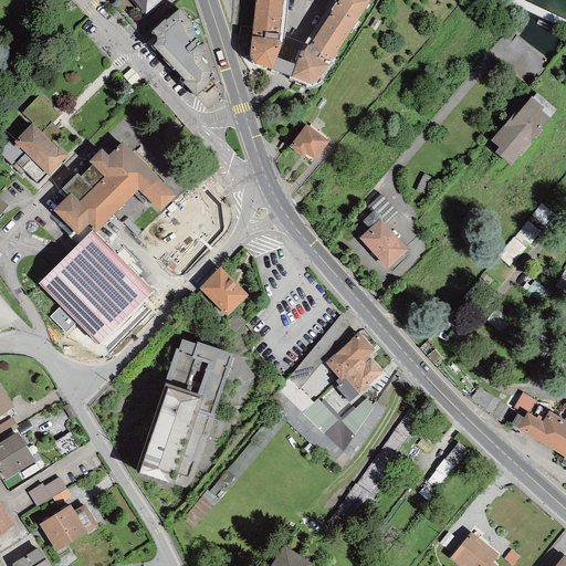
[(134,0),(146,13),(160,0),(134,0)]
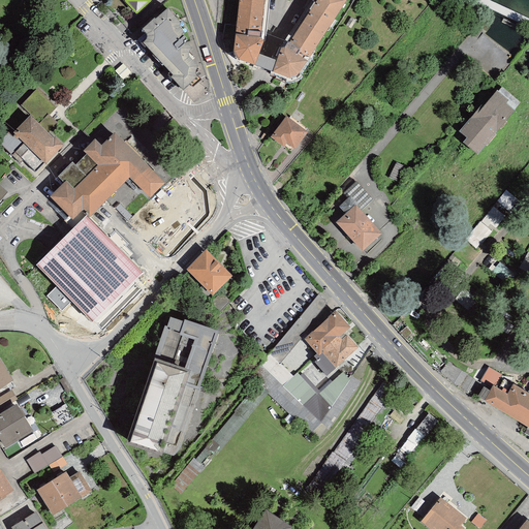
[(259,41),(260,41),(261,34),(259,34),(262,0),(241,0),(238,38),(248,39),(259,41)]
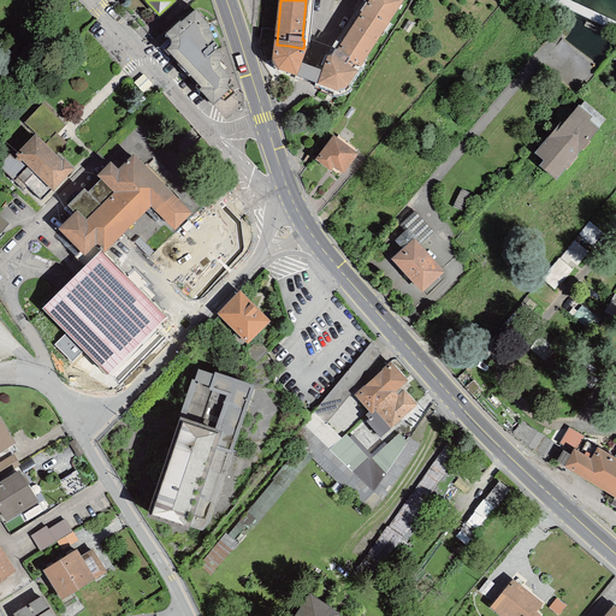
[(344,67),(354,73),(401,4),(396,0),(372,0),(338,53),(336,52),(331,59),(344,67)]
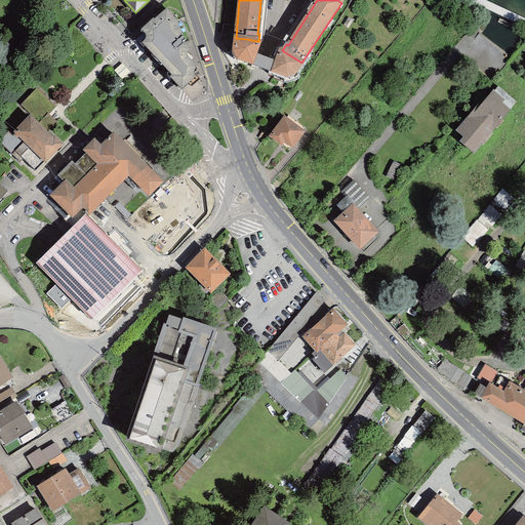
[(349,29),(353,21),(349,17),(344,26),(349,29)]
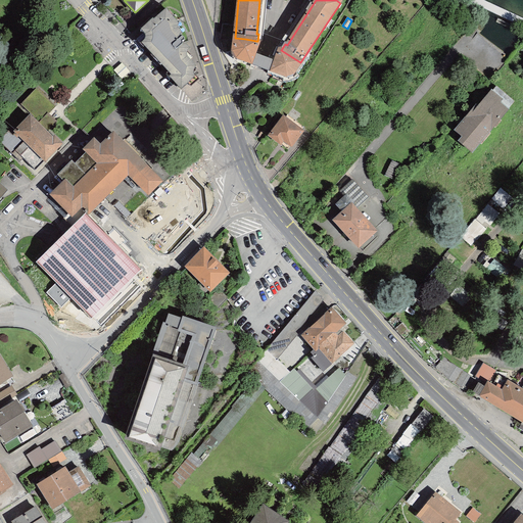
[(178,41),(171,33),(169,26),(164,20),(151,33),(152,39),(150,44),(183,78),(186,76),(187,67),(181,62),(179,58),(179,54),(179,50),(178,48),(182,44),(182,43),(183,41),(183,39),(181,38),(178,41)]
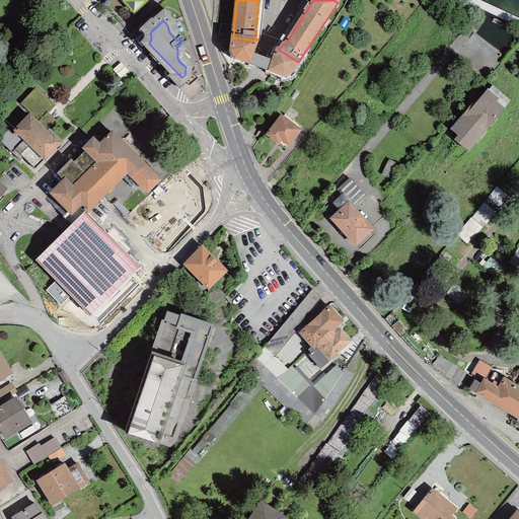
[(256,43),(255,41),(254,41),(243,39),(233,38),(231,51),(235,58),(248,63),(252,55),(256,43)]
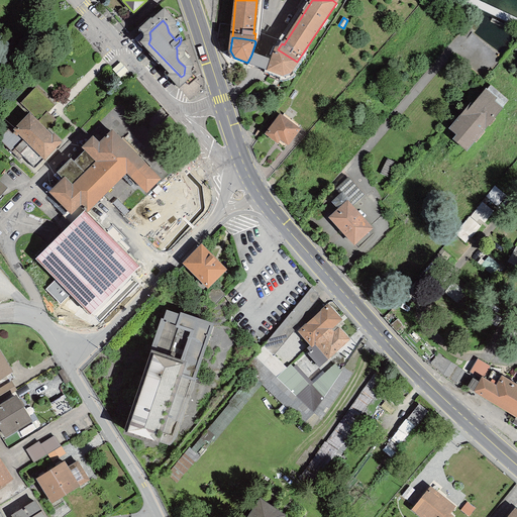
[(289,74),(297,62),(289,57),(278,49),(276,50),(272,62),(269,71),(282,75),(289,74)]
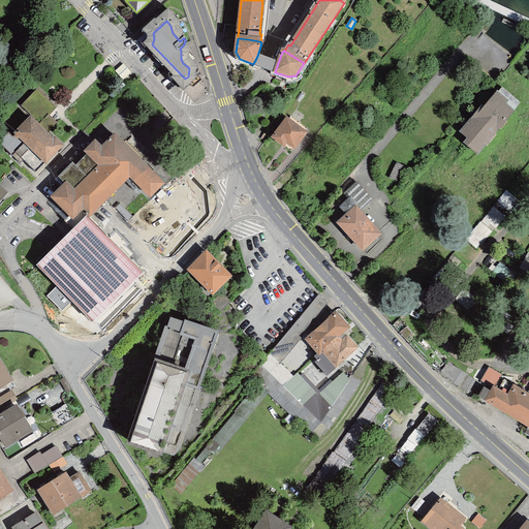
[(275,72),(278,63),(257,56),(253,64),(275,72)]
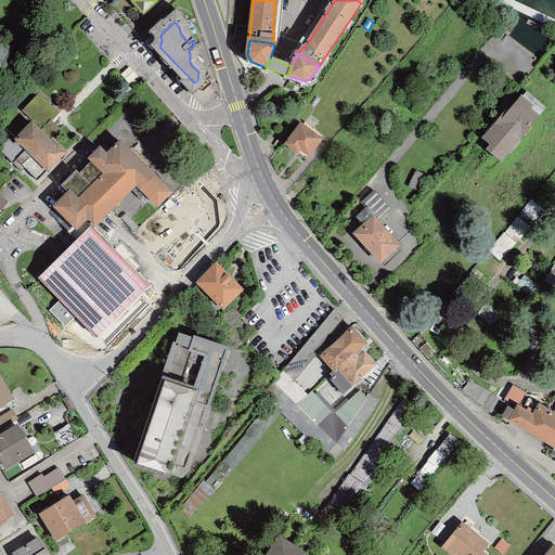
[(47,138),(50,142),(61,130),(57,126),(51,120),(59,113),(39,93),(23,111),(35,123),(34,125),(47,138)]
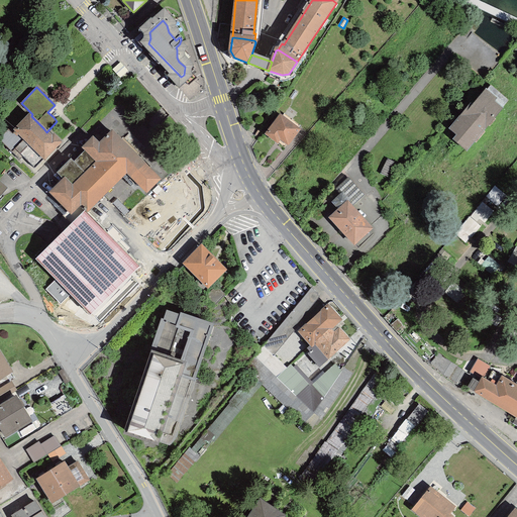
[(501,109),(492,102),(494,100),(485,92),(471,110),(470,109),(451,129),(458,135),(455,139),(467,149),(501,109)]
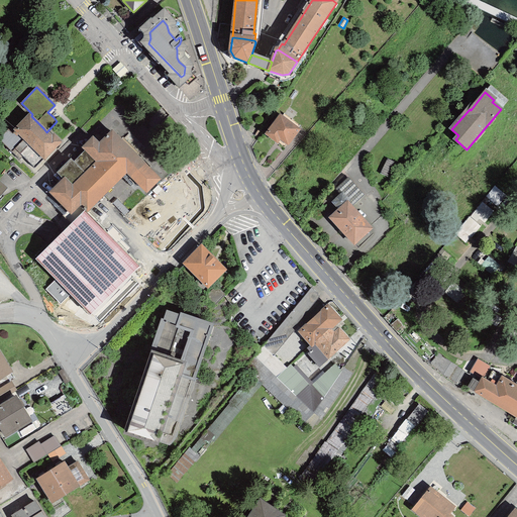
[(370,114),(373,110),(364,104),(360,108),(370,114)]
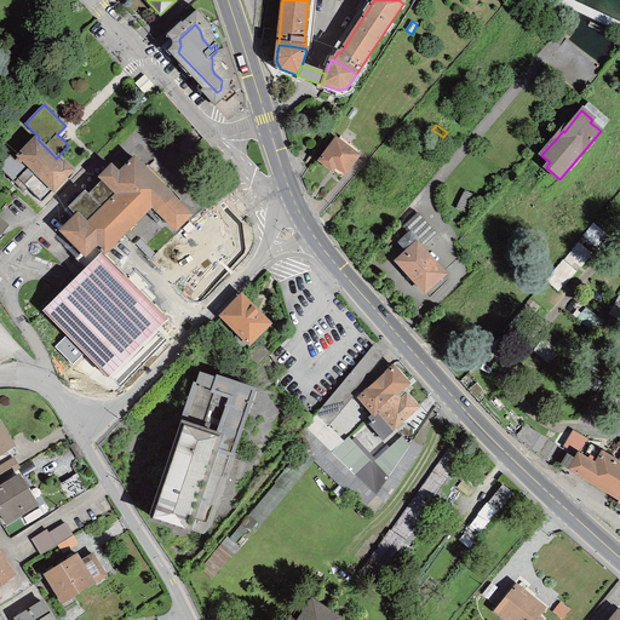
[(52,154),(38,139),(16,161),(10,155),(0,165),(0,167),(23,190),(27,187),(42,202),(73,171),(64,162),(62,165),(56,159),(52,154)]
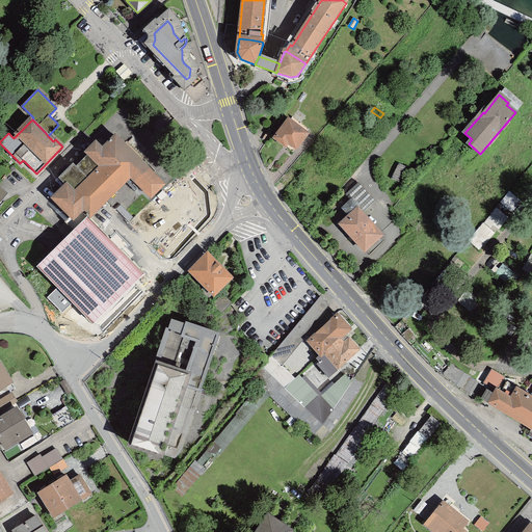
[(296,149),(307,134),(289,121),(274,138),(285,147),(288,142),(290,144),(296,149)]
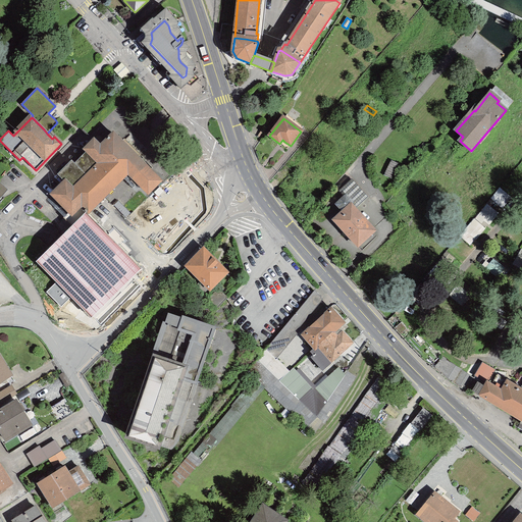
[(57,174),(65,183),(52,195),(71,215),(81,206),(88,212),(126,172),(148,193),(159,181),(129,151),(113,135),(100,148),(94,142),(85,150),(87,152),(74,164),(71,161),(57,174)]
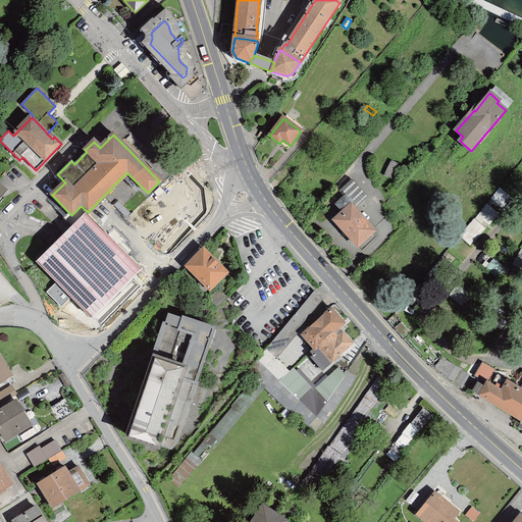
[(0,200),(9,191),(0,181),(0,200)]
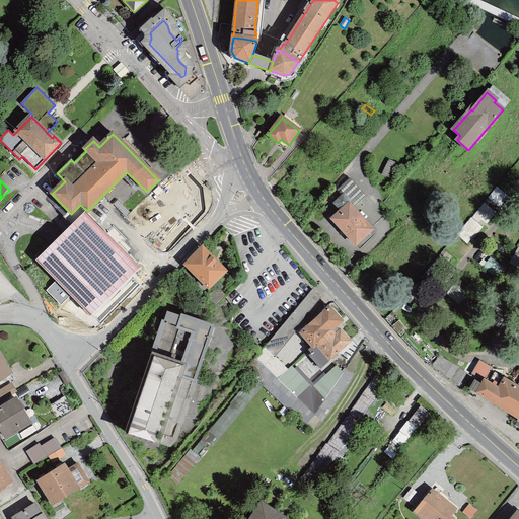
[(499,208),(508,197),(498,188),(489,200),(499,208)]
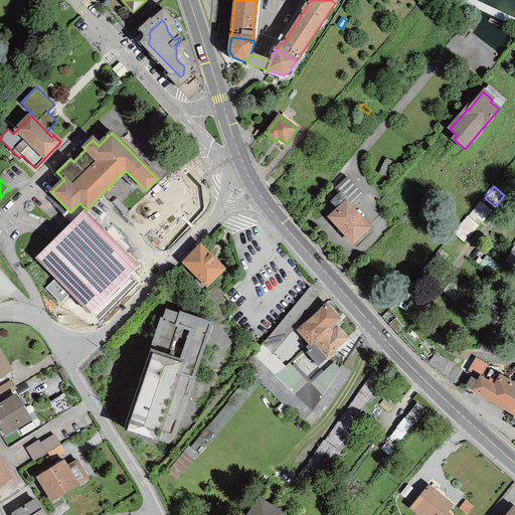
[(338,210),(346,203),(348,200),(341,193),(331,202),(338,210)]
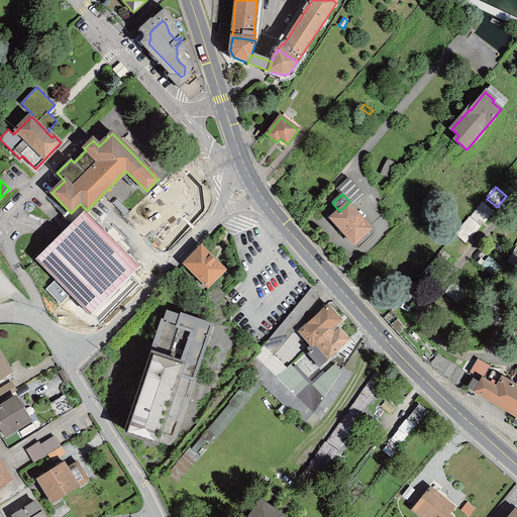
[(484,222),(493,212),(482,203),(473,214),(484,222)]
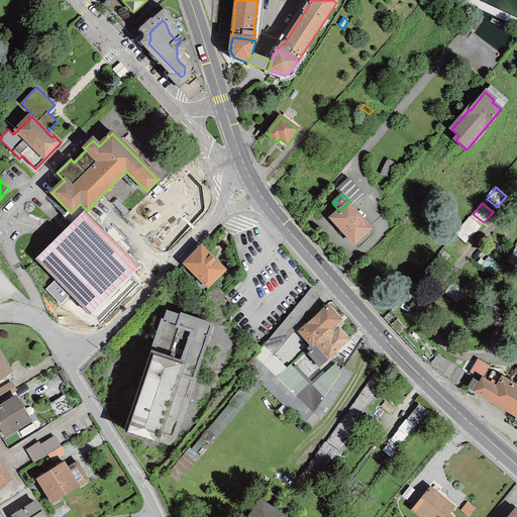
[(347,204),(339,211),(331,218),(353,243),(370,229),(347,204)]
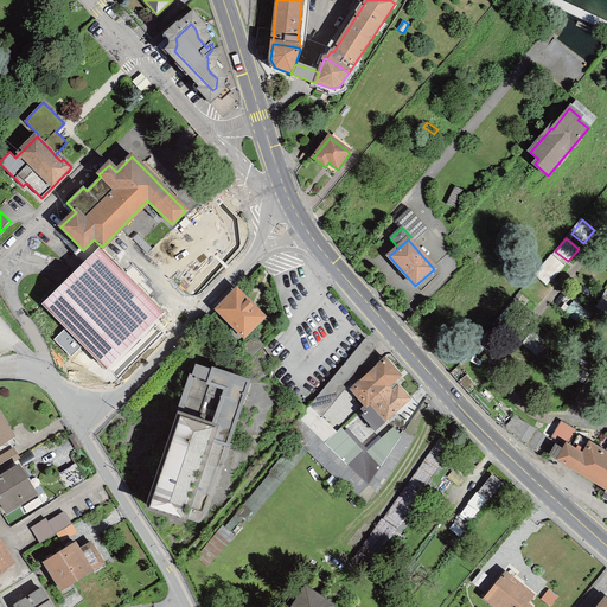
[(106,370),(163,313),(132,281),(100,249),(43,305),(106,370)]
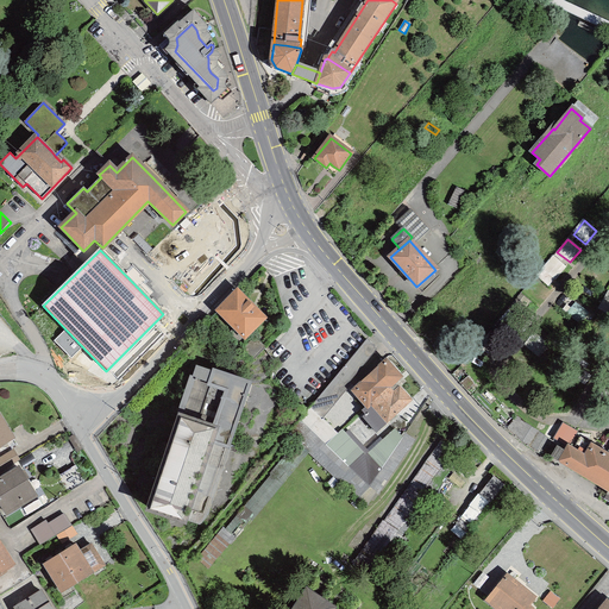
[(554,280),(565,267),(553,257),(542,269),(554,280)]
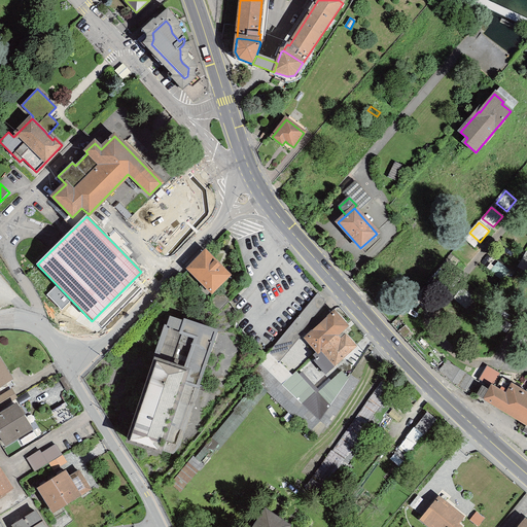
[(514,265),(521,253),(510,246),(502,257),(514,265)]
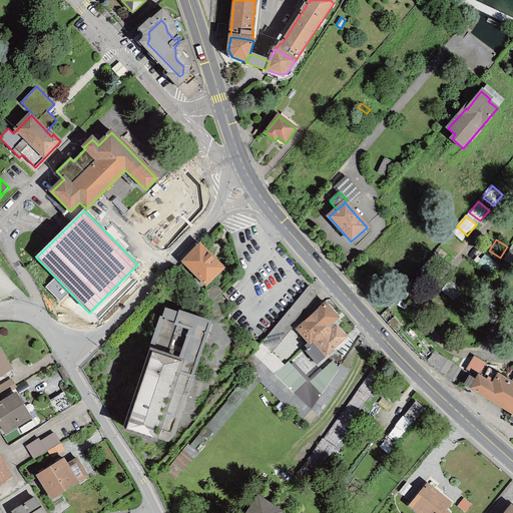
[(205,283),(220,269),(199,247),(185,262),(205,283)]
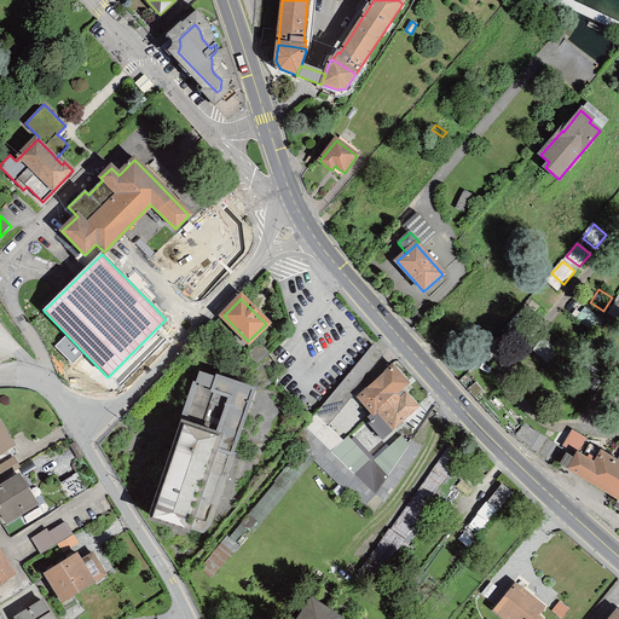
[(589,330),(599,318),(584,307),(576,319),(589,330)]
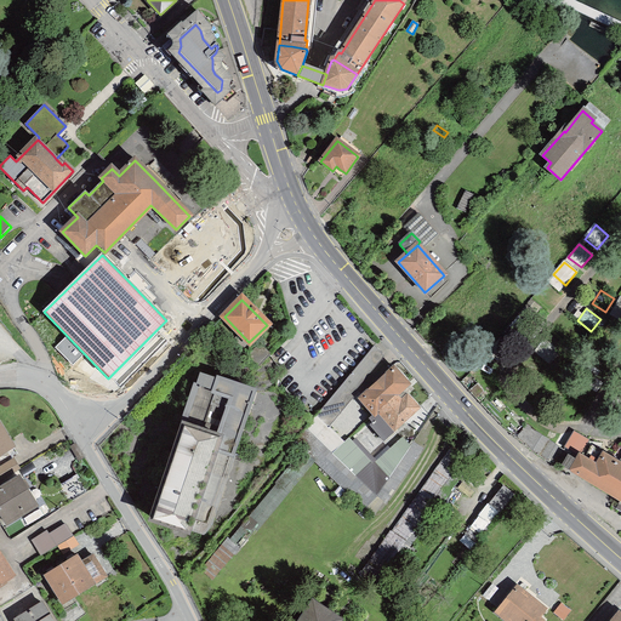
[(616,341),(620,332),(620,325),(614,323),(607,336),(616,341)]
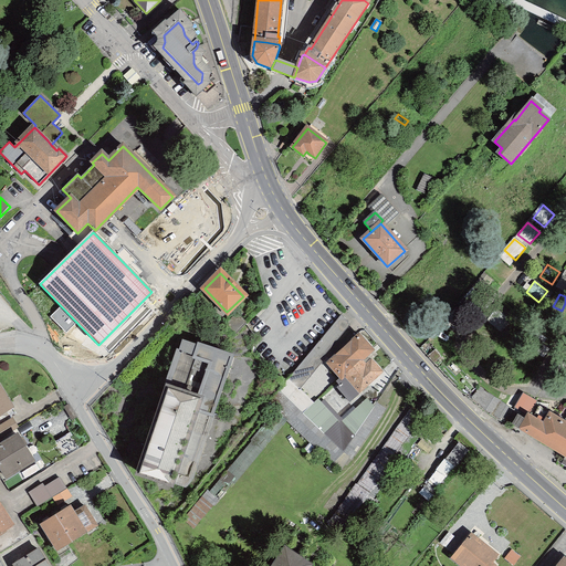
[(220,318),(227,312),(219,303),(212,310),(220,318)]
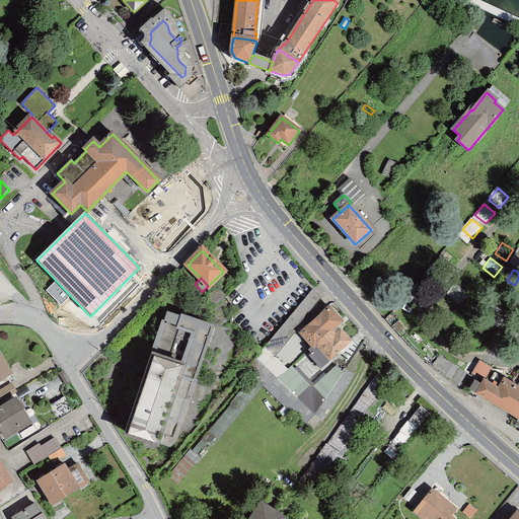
[(418,301),(427,291),(417,283),(409,293),(418,301)]
